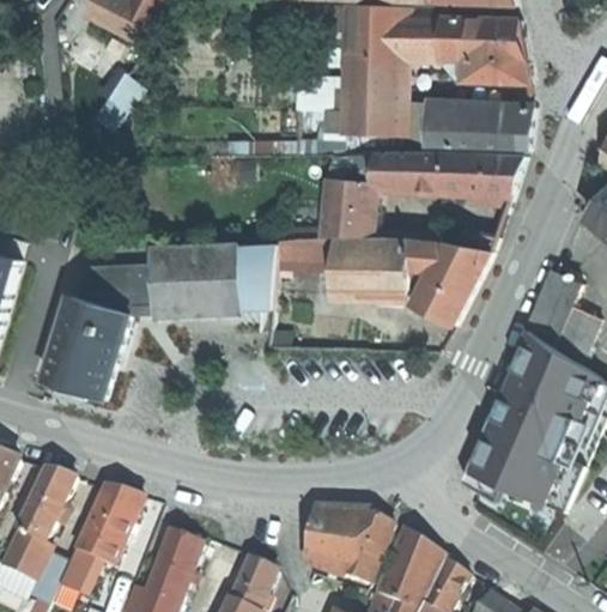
[(89,13),(144,43),(158,14),(133,1),(131,0),(95,0),(89,13)]
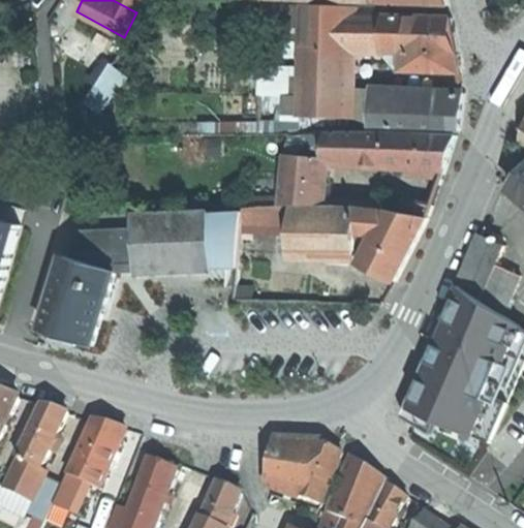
[(116,0),(115,1),(136,12),(143,0),(116,0)]
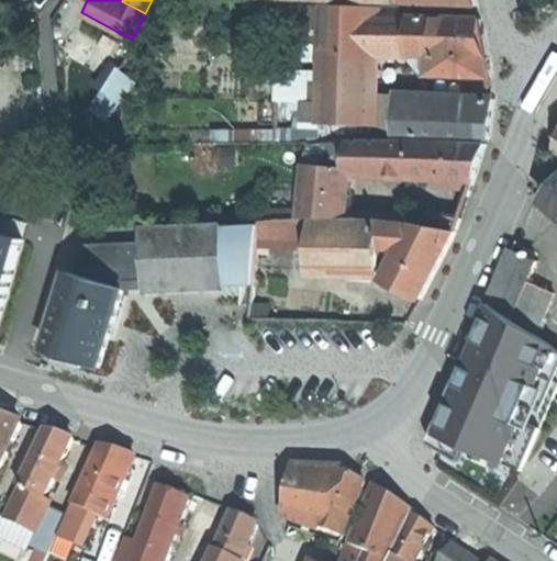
[(274,59),(318,60),(319,44),(304,44),(305,6),(277,3),(274,59)]
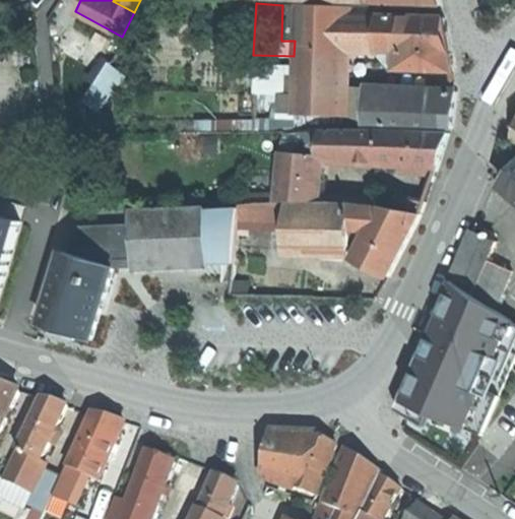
[(281,41),(295,41),(296,5),(282,5),(281,41)]
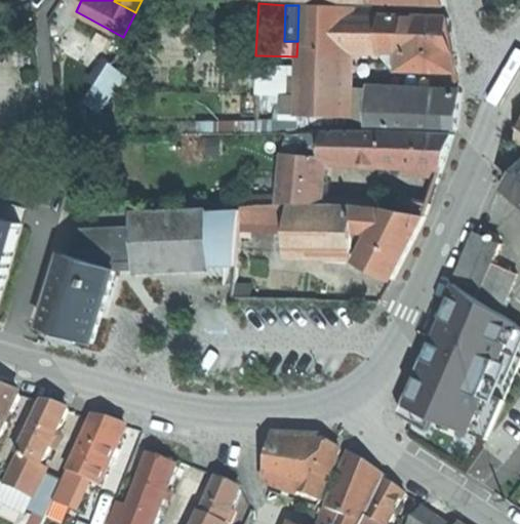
[(294,114),(345,116),(348,50),(348,7),(298,5),(297,41),(296,56),(296,65),(294,114)]
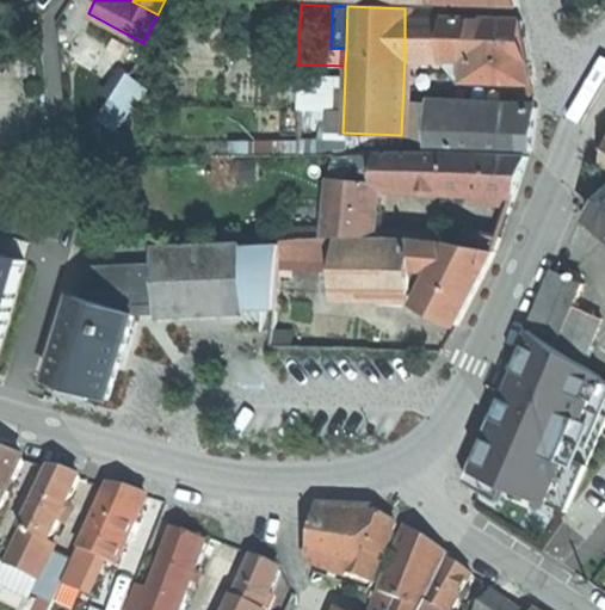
[(443,8),(405,8),(405,59),(462,61),(461,80),(526,81),(517,19),(443,18),(443,8)]
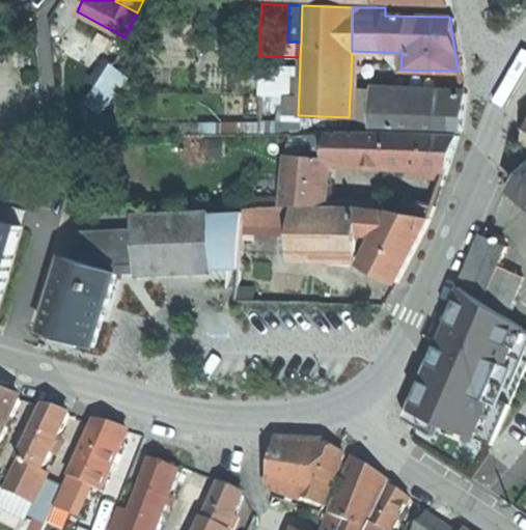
[(120,75),(107,64),(81,99),(94,109),(120,75)]
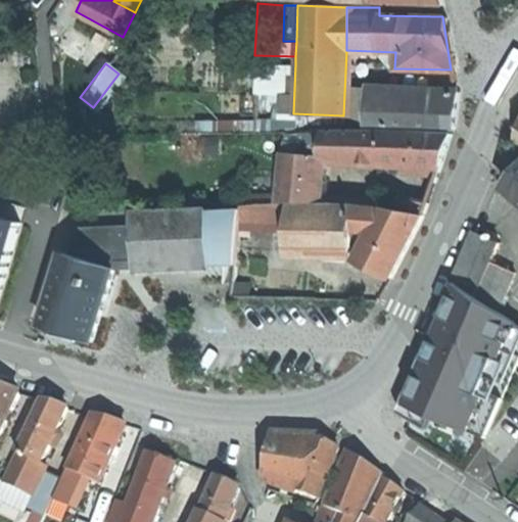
[(343,128),(343,115),(293,113),(295,64),(254,63),(253,93),(276,94),(275,114),(293,115),(292,132),(343,128)]
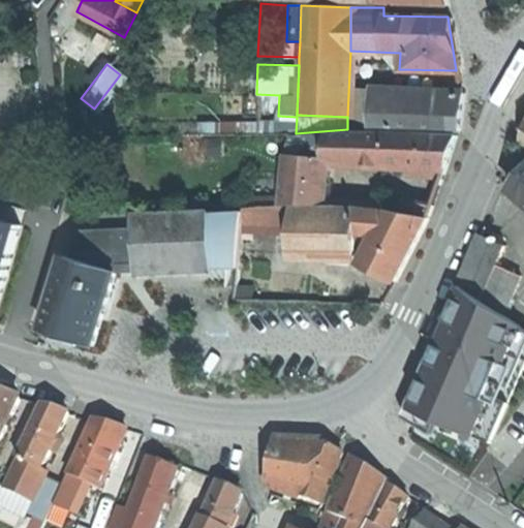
[(368,126),(454,130),(456,110),(458,92),(370,88),(368,126)]
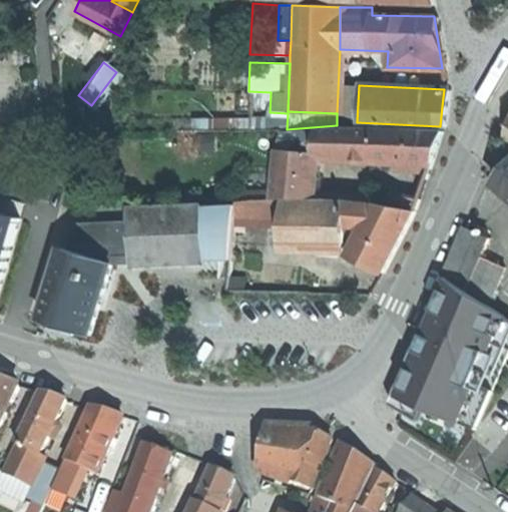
[(209,130),(250,130),(250,119),(209,120),(209,130)]
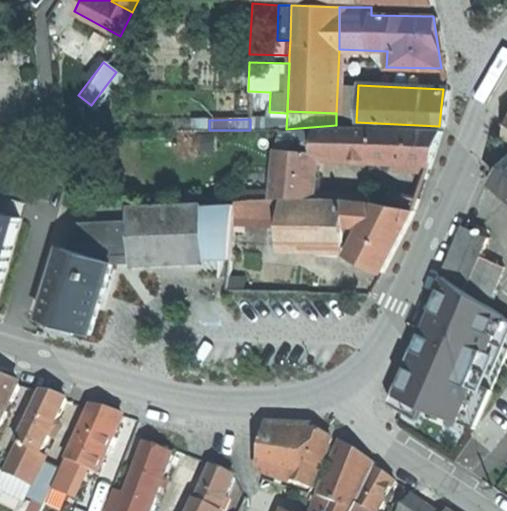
[(369,126),(348,127),(346,158),(368,159),(369,126)]
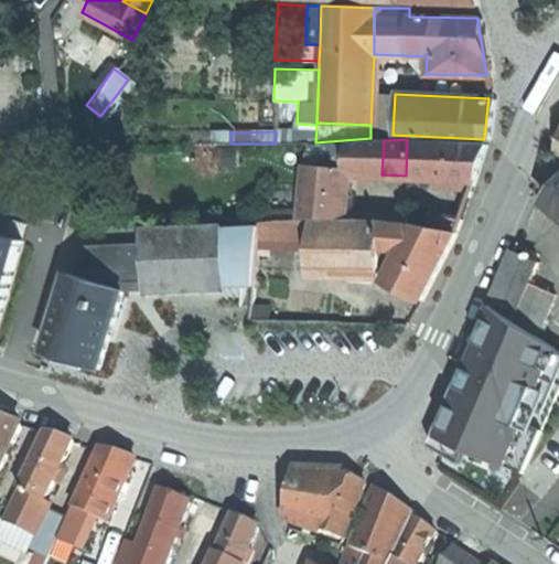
[(449,141),(407,139),(406,176),(432,177),(447,178),(449,141)]
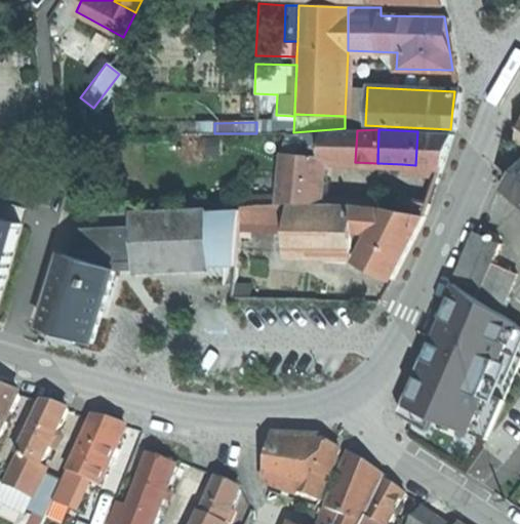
[(357,130),(321,132),(320,160),(355,162),(357,130)]
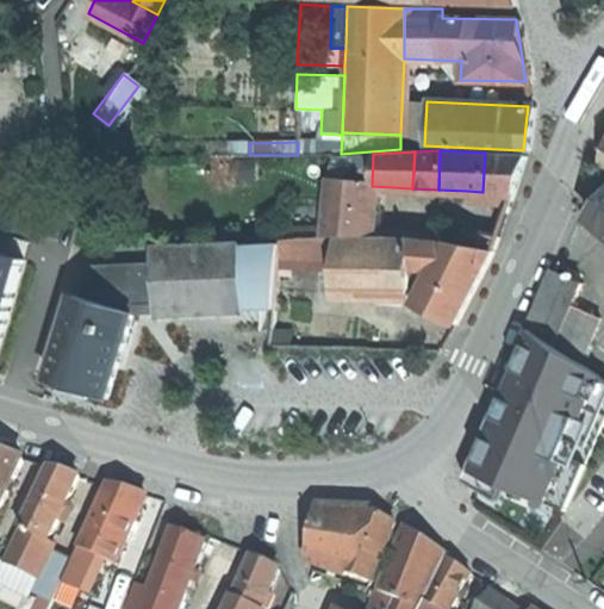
[(522,155),(485,153),(483,192),(510,193),(515,174),(522,155)]
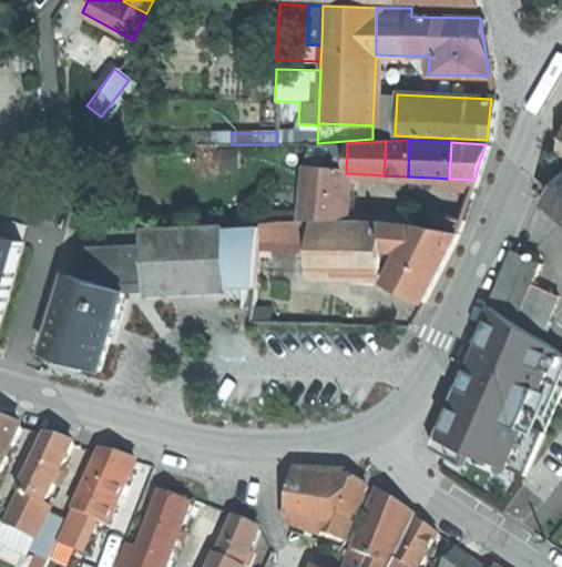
[(347,143),(307,145),(298,219),(314,219),(341,218),(346,173),(347,143)]
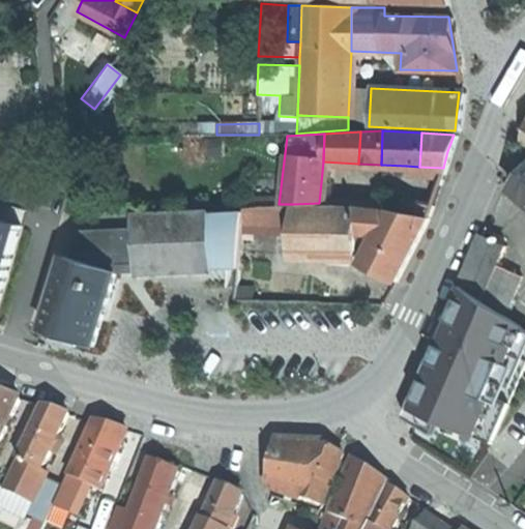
[(440,176),(443,168),(419,167),(406,166),(406,175),(440,176)]
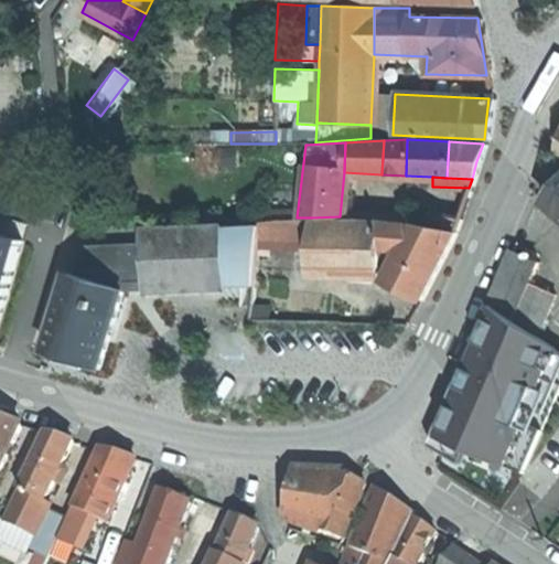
[(558,182),(557,184),(541,202),(558,216),(558,182)]
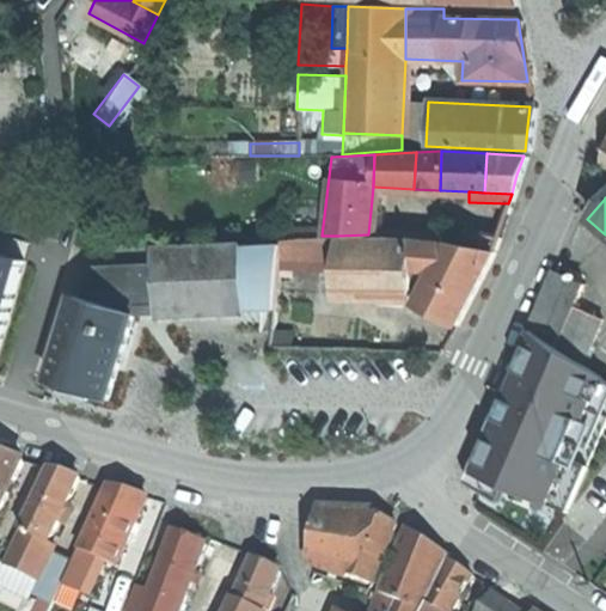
[(450,240),(491,249),(497,237),(451,228),(450,240)]
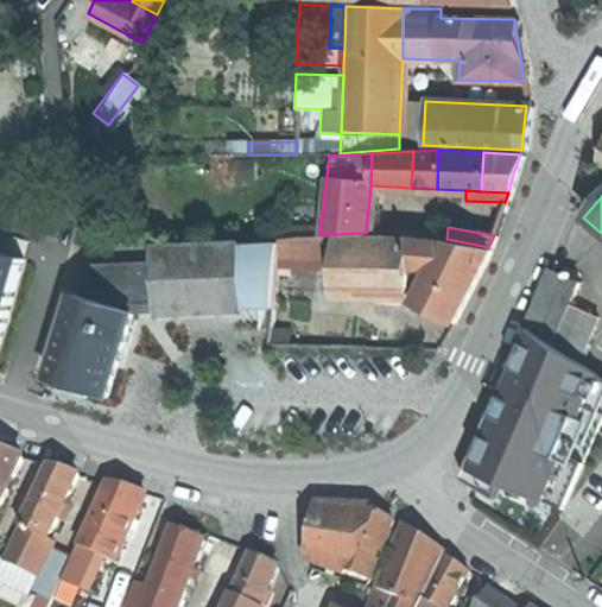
[(276,238),(276,241),(273,265),(331,265),(333,259),(336,235),(336,234),(319,234),(276,238)]
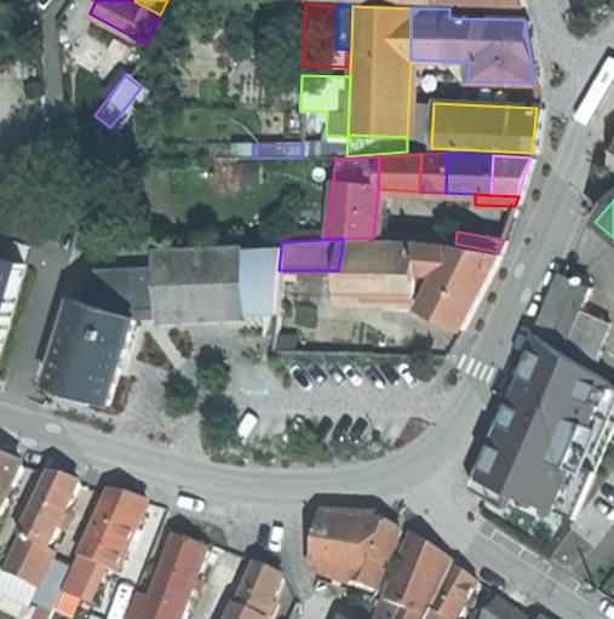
[(384,240),(343,240),(339,264),(379,267),(414,281),(418,242),(384,240)]
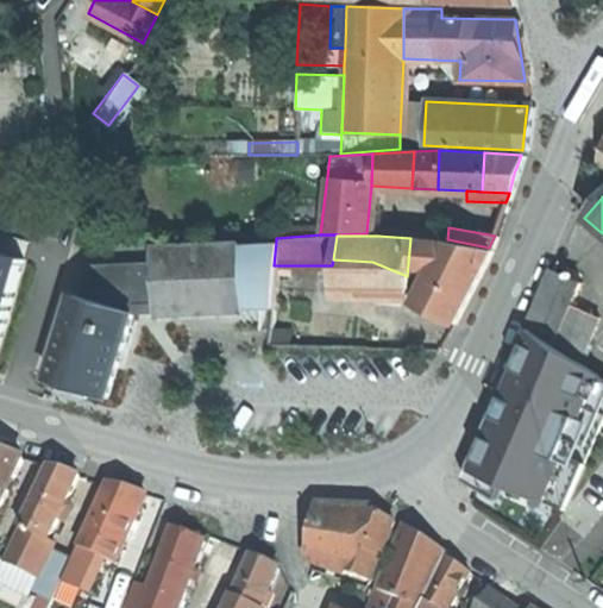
[(439,242),(410,238),(407,276),(404,296),(404,299),(412,301),(451,323),(463,300),(476,274),(489,250),(439,242)]
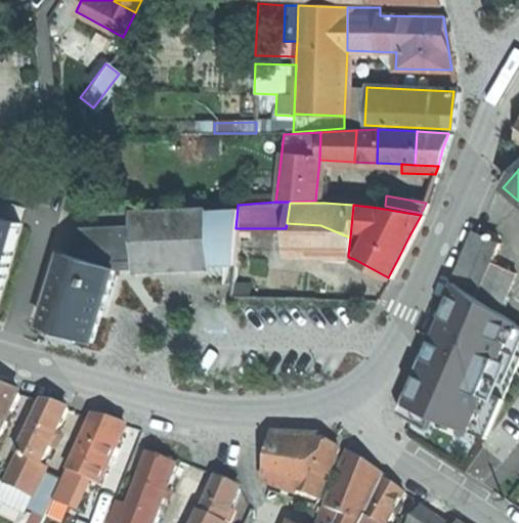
[(238,208),(204,209),(206,265),(231,264),(235,228),(238,208)]
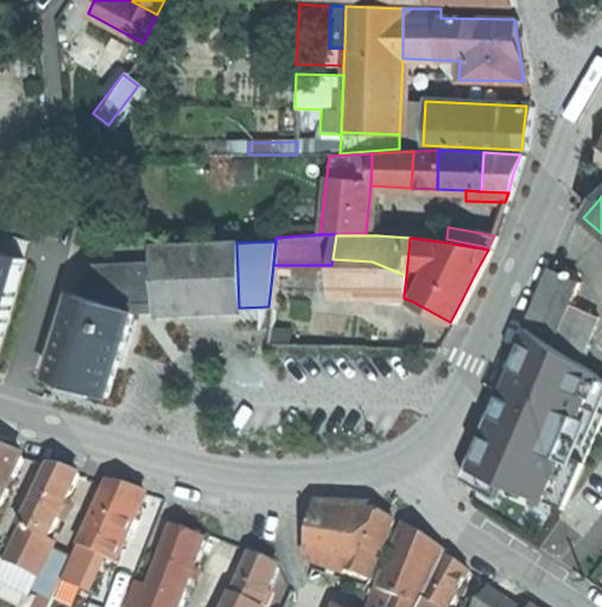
[(150,246),(151,264),(152,311),(239,308),(236,242),(150,246)]
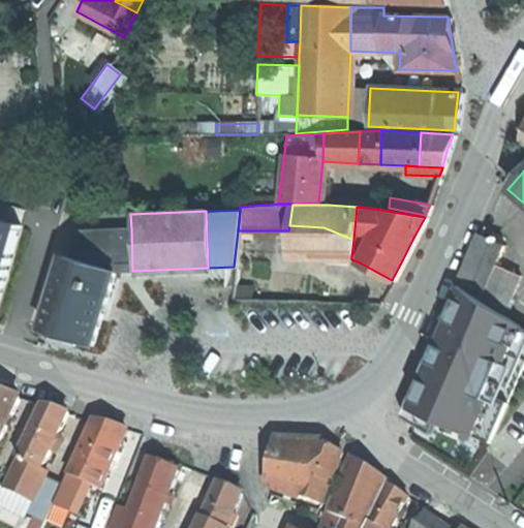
[(0,282),(18,224),(0,219),(0,282)]
